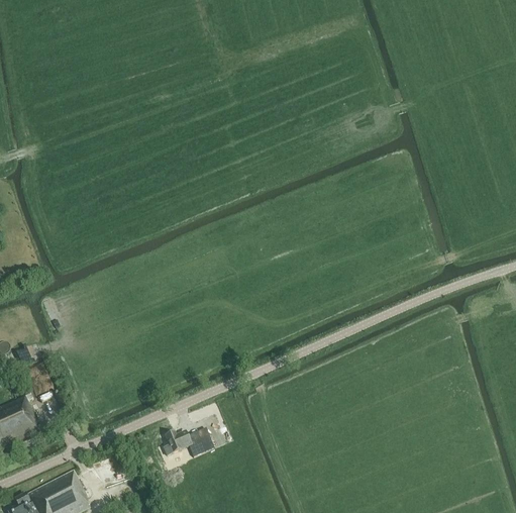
[(14,379),(6,383),(9,389),(17,385),(14,379)]
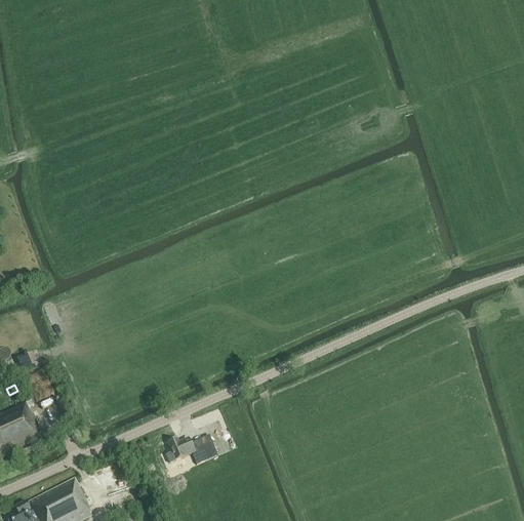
[(37,428),(28,405),(33,403),(31,397),(0,410),(0,455),(15,448),(19,456),(43,445),(36,429),(37,428)]
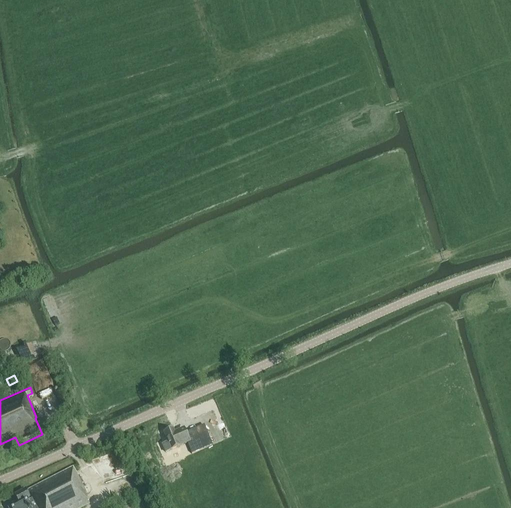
[(69,393),(66,387),(55,392),(62,408),(70,404),(66,395),(69,393)]
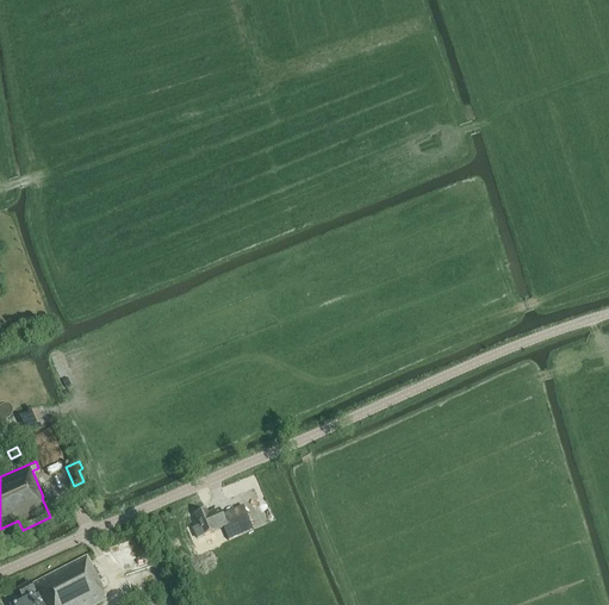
[(228,536),(252,525),(243,503),(221,512),(219,510),(209,515),(205,507),(194,512),(199,523),(192,525),(196,535),(222,523),(228,536)]
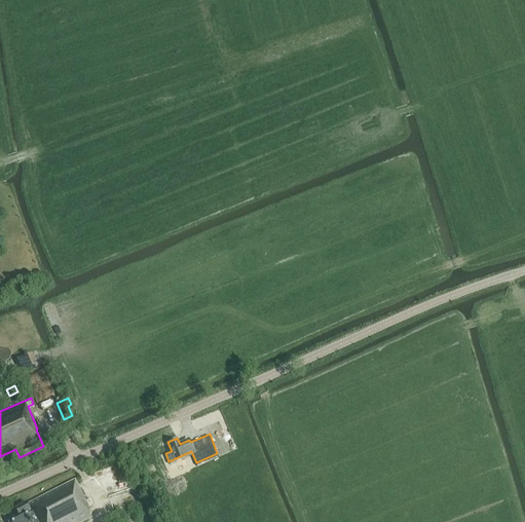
[(86,505),(87,504),(74,477),(26,501),(25,499),(14,506),(19,514),(7,520),(8,521),(74,521),(91,514),(86,505)]
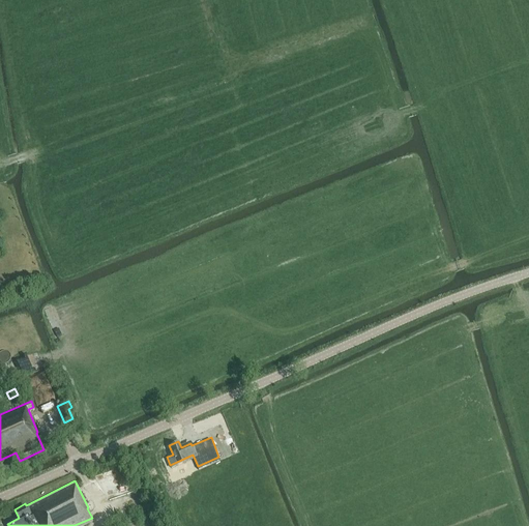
All buildings are outlined.
